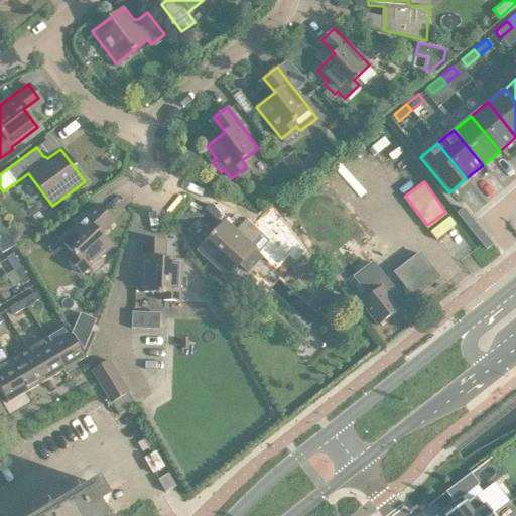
[(108,217),(97,205),(59,239),(74,254),(68,259),(82,273),(89,266),(92,269),(103,260),(100,257),(111,246),(95,229),(108,217)]
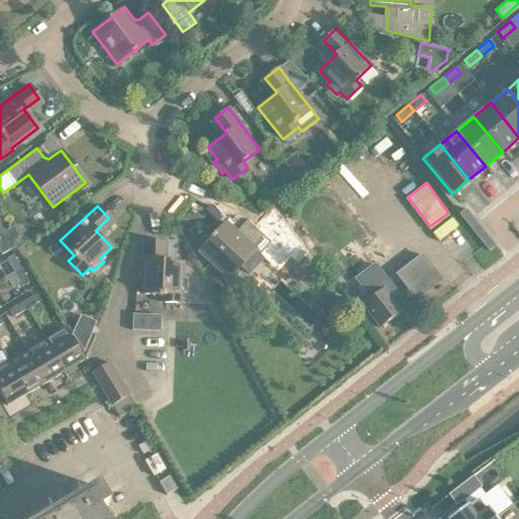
[(474,221),(464,209),(458,213),(468,226),(474,221)]
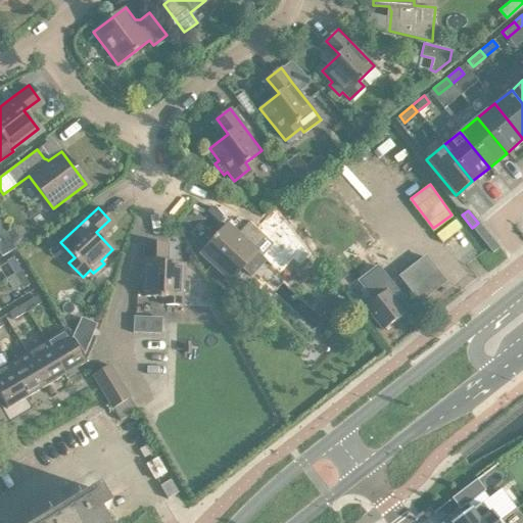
[(466,265),(480,253),(456,222),(441,232),(466,265)]
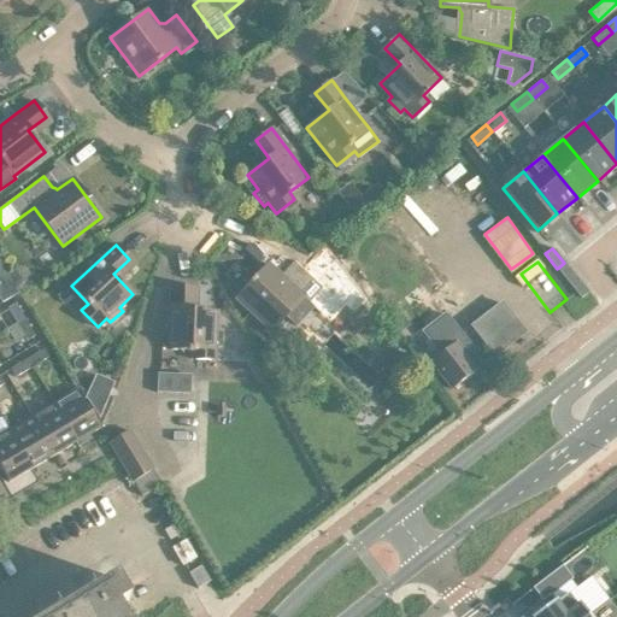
[(271,331),(303,297),(309,303),(322,288),(297,265),(288,275),(283,275),(282,276),(269,263),(235,299),(271,331)]
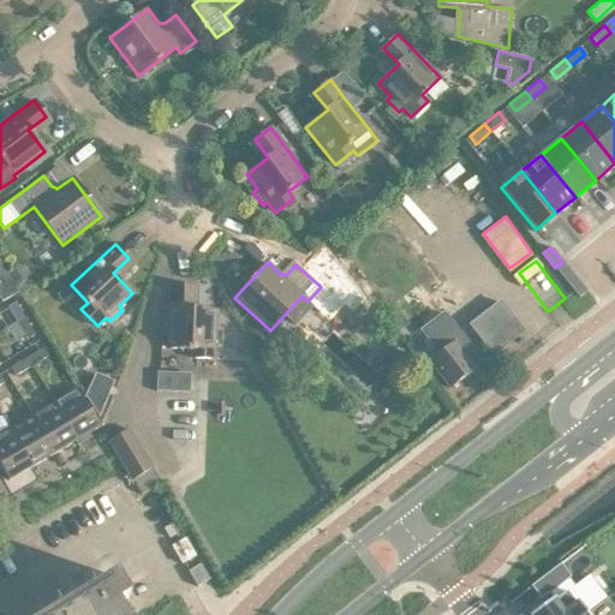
[(574,276),(562,262),(555,268),(567,282),(574,276)]
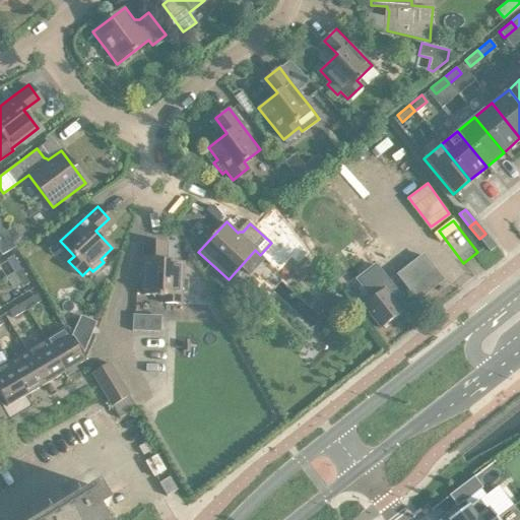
[(0,235),(6,246),(10,243),(12,242),(4,228),(0,230),(0,235)]
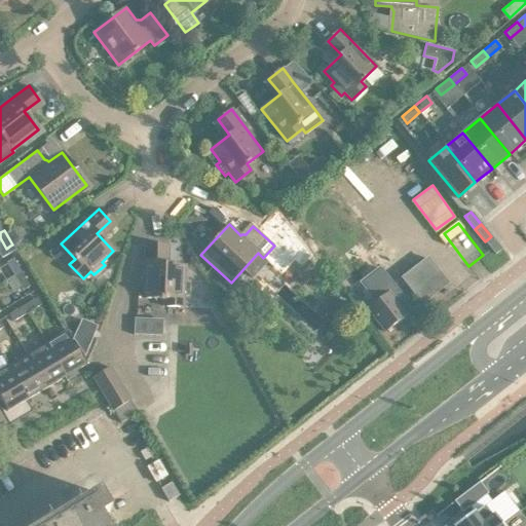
[(491,236),(485,241),(495,254),(501,249),(491,236)]
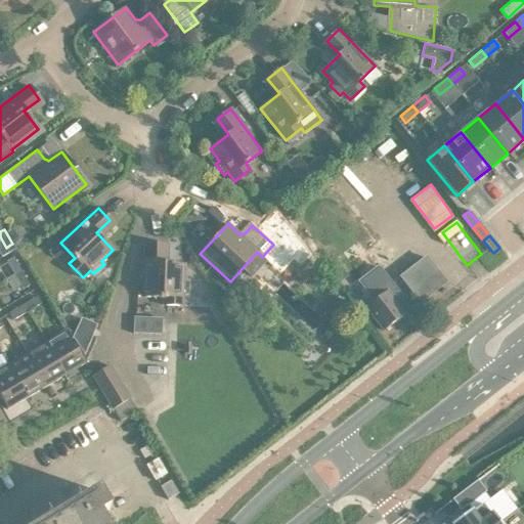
[(161,245),(144,244),(141,296),(163,297),(163,304),(182,305),(183,295),(187,295),(188,280),(183,280),(184,265),(161,264),(161,245)]
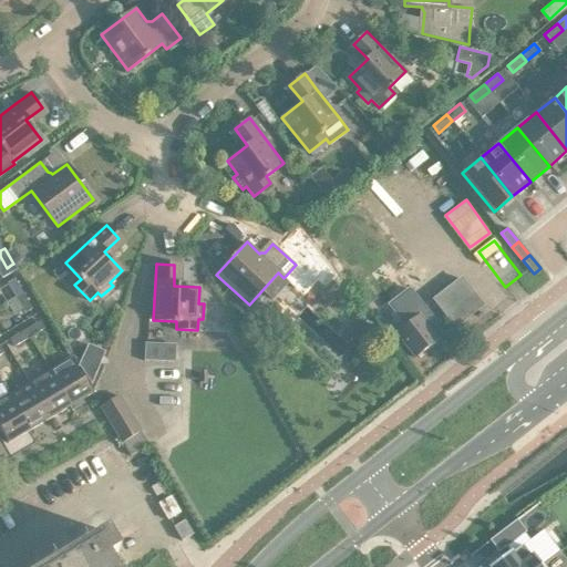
[(16,298),(22,294),(13,278),(7,282),(16,298)]
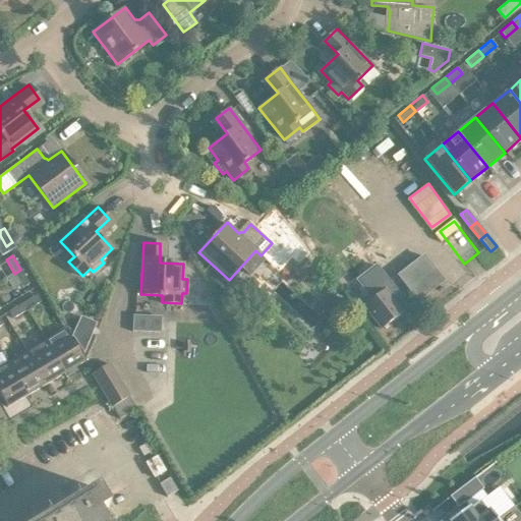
[(398,276),(417,300),(443,281),(422,255),(398,276)]
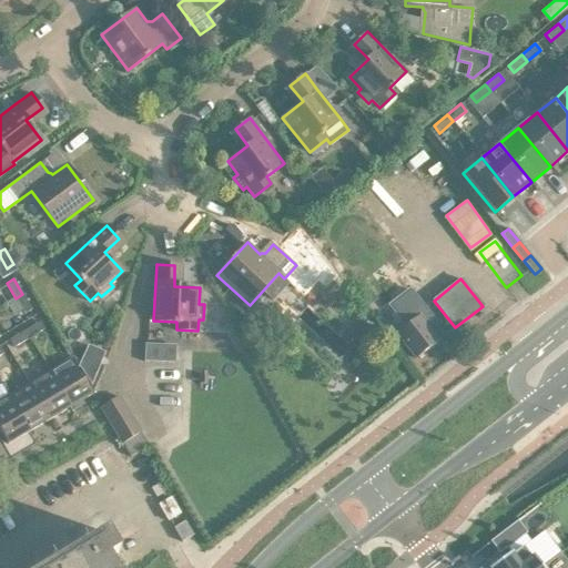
[(24,313),(31,308),(22,294),(16,298),(24,313)]
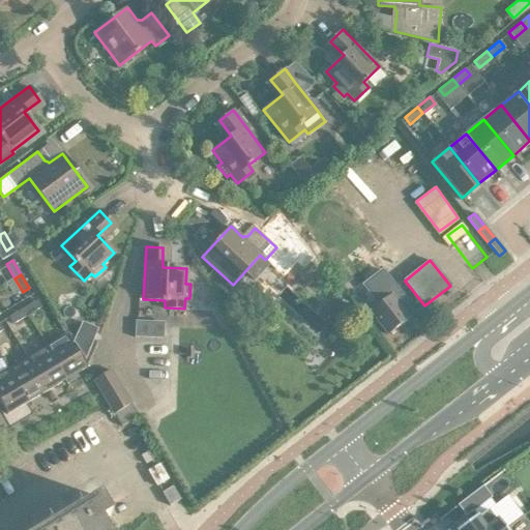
[(381,302),(367,285),(358,292),(372,310),(370,312),(387,334),(409,318),(391,294),(381,302)]
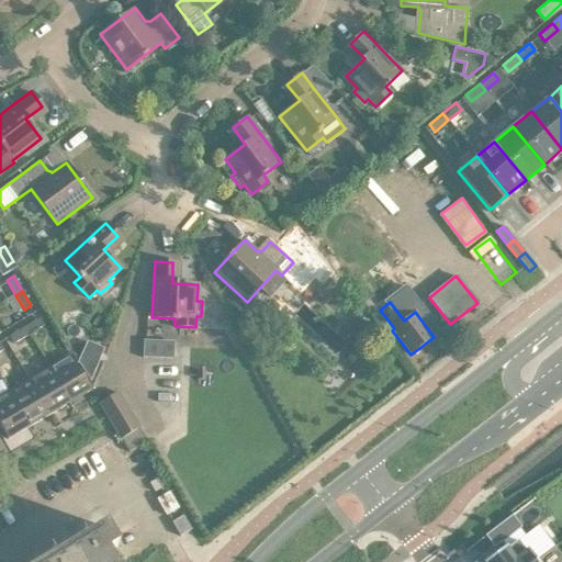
[(29,334),(44,325),(40,318),(24,327),(29,334)]
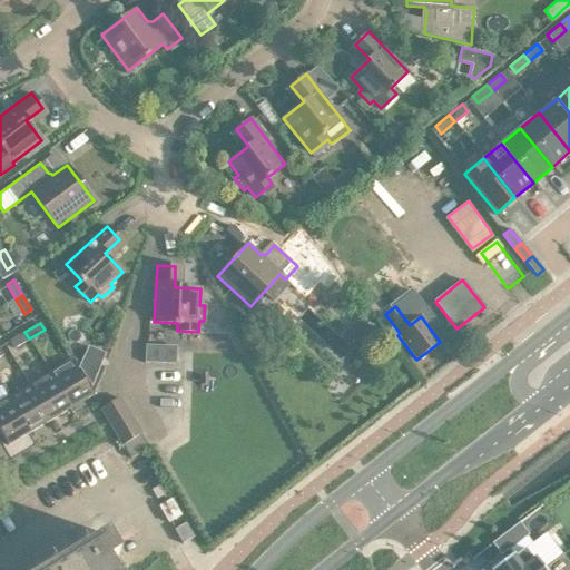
[(13,347),(15,347),(29,338),(25,332),(10,341),(13,347)]
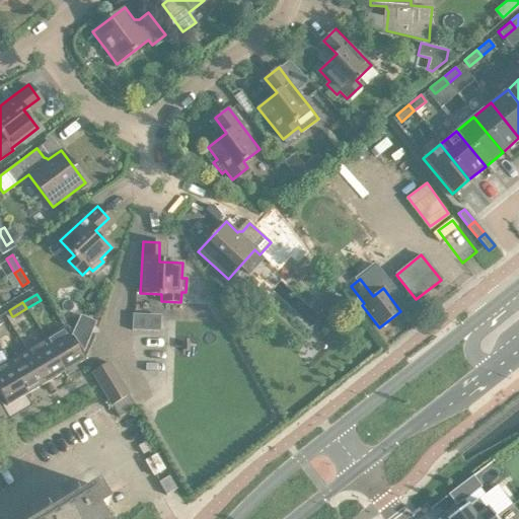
[(133,327),(160,327),(160,313),(134,312),(133,327)]
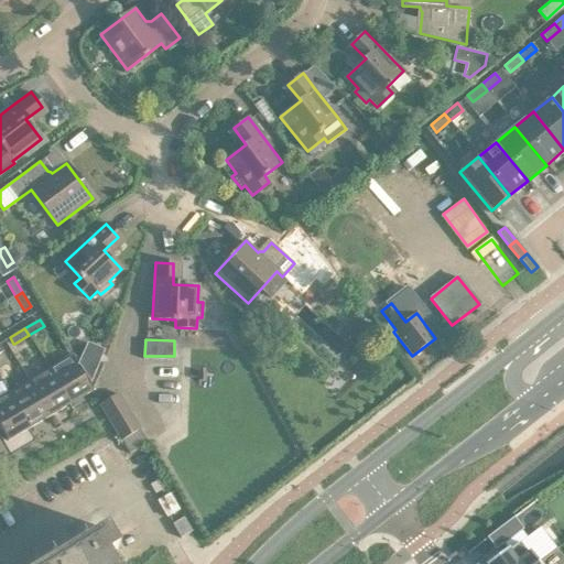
[(69,356),(49,368),(72,408),(83,401),(80,397),(90,391),(69,356)]
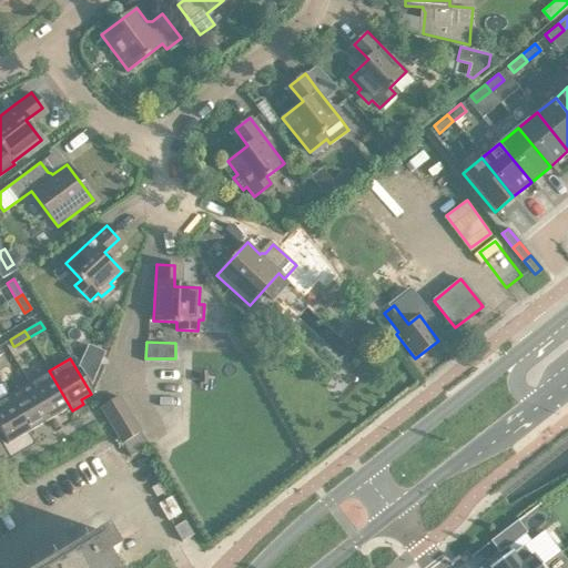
[(49,371),(28,383),(50,418),(69,407),(71,411),(72,411),(49,371)]
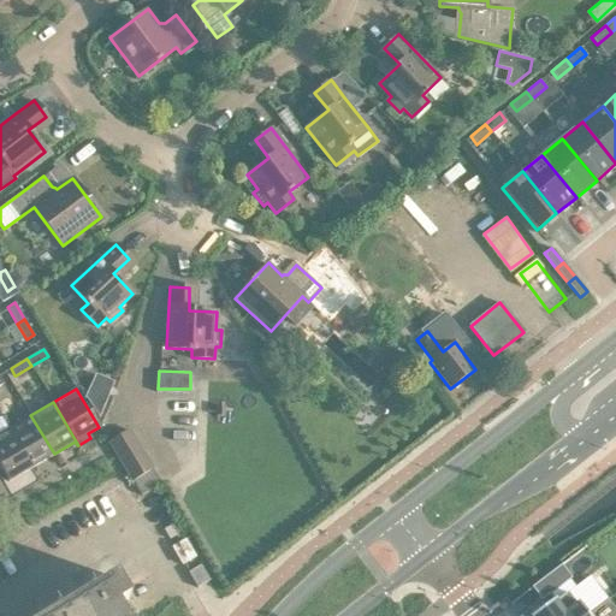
[(9,428),(31,468),(54,454),(30,415),(9,428)]
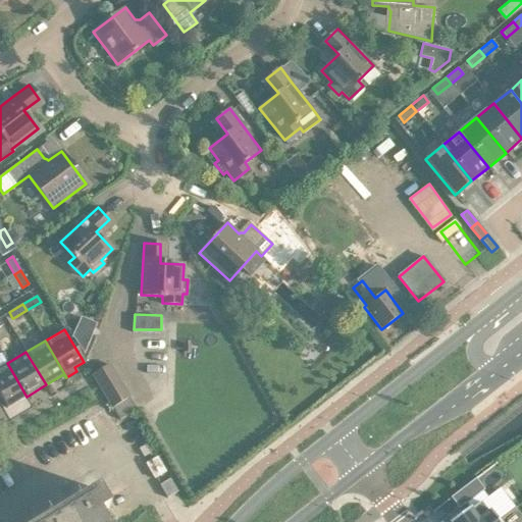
[(27,397),(7,363),(0,367),(0,396),(7,408),(27,397)]
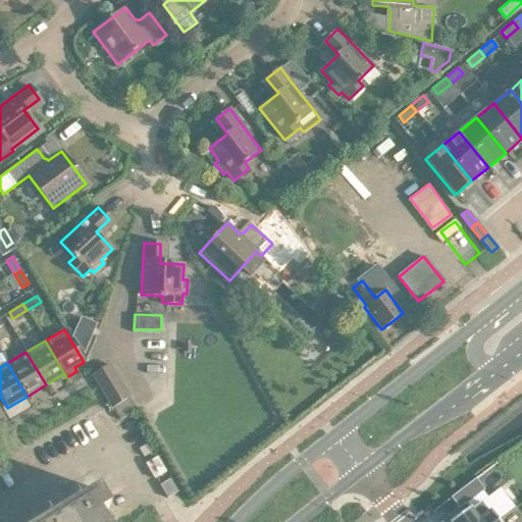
[(119,419),(136,409),(109,364),(92,374),(119,419)]
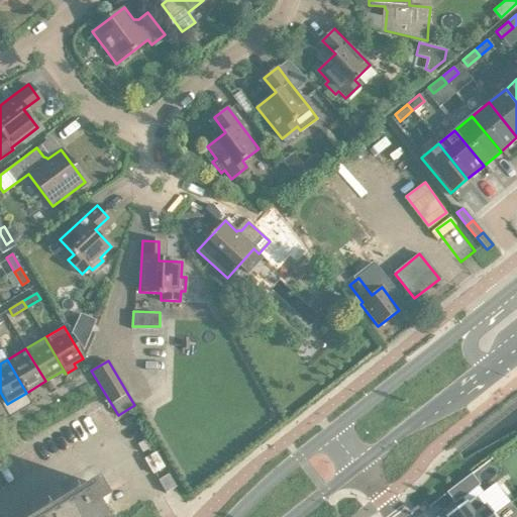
[(152,474),(164,468),(154,452),(143,459),(152,474)]
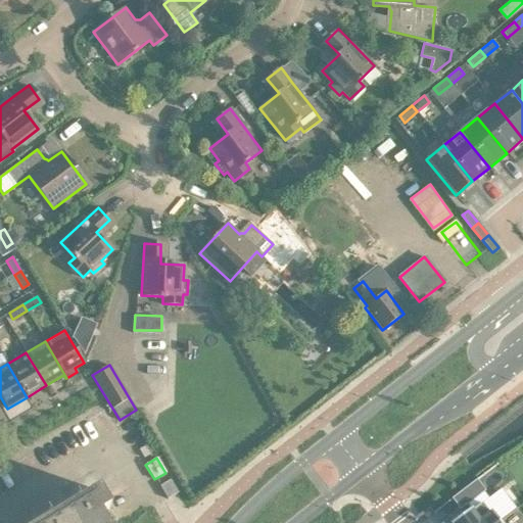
[(168,498),(178,492),(170,479),(159,486),(168,498)]
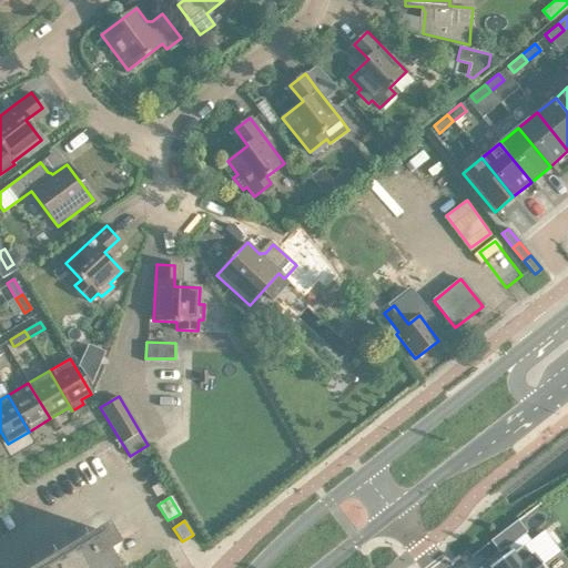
[(517,520),(489,541),(499,554),(526,533),(517,520)]
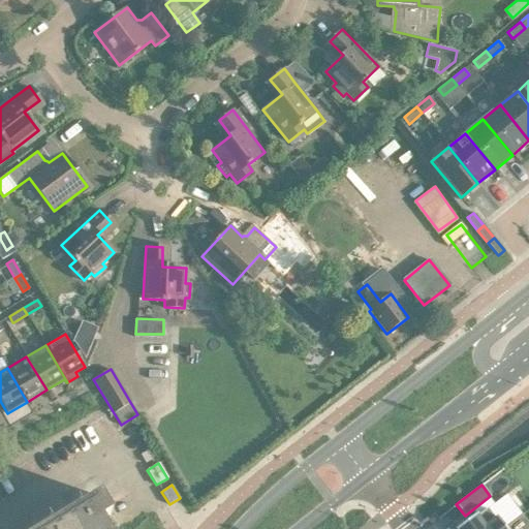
[(104,528),(115,522),(98,495),(41,528),(104,528)]
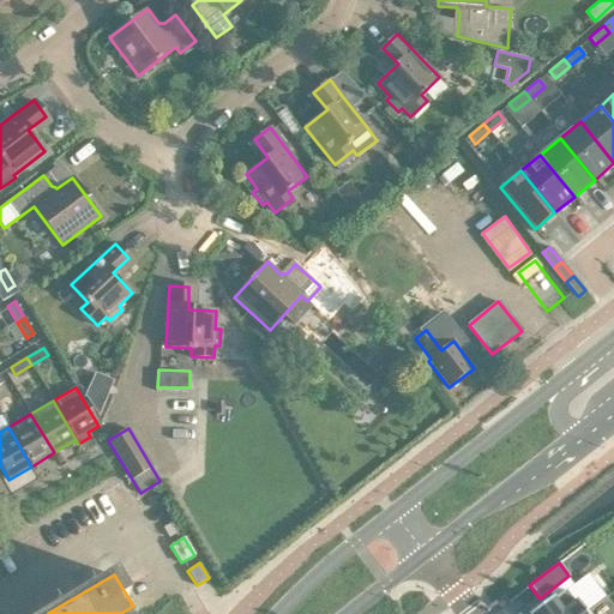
[(582,613),(584,613),(575,601),(573,602),(565,591),(553,600),(552,597),(530,613),(582,613)]
